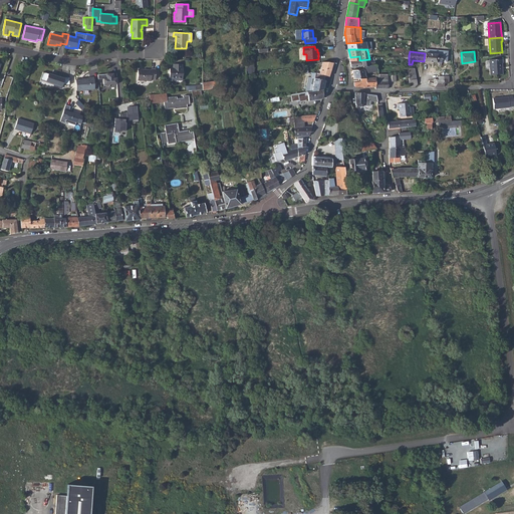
[(442,55),(425,53),(424,61),(442,63),(442,55)]
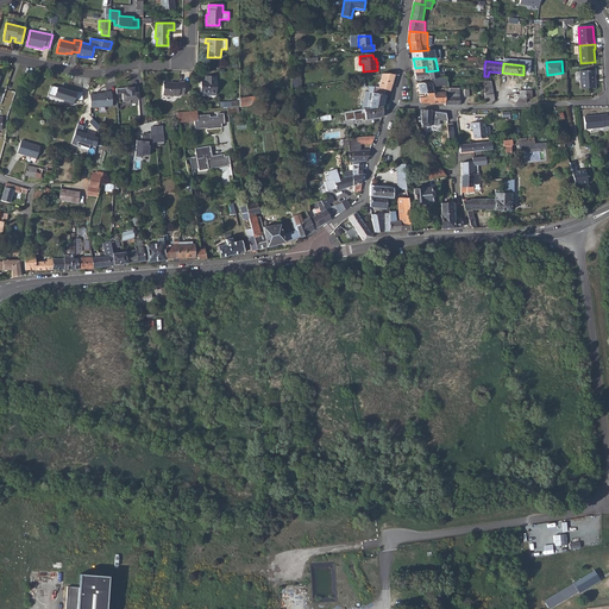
[(596,70),(581,71),(583,90),(597,89),(596,75),(596,70)]
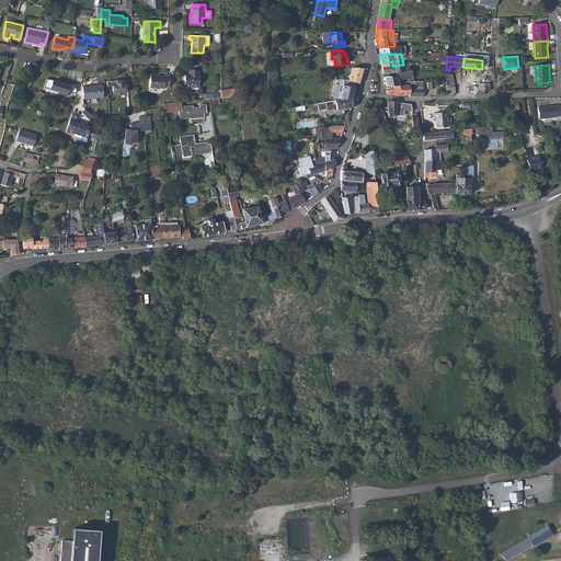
[(350,72),(348,81),(355,82),(357,83),(358,84),(364,69),(351,68),(347,69),(347,71),(350,72)]
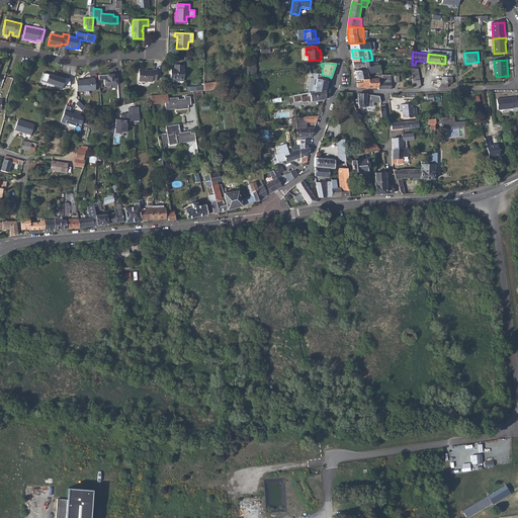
[(248,73),(256,73),(256,64),(248,64),(248,73)]
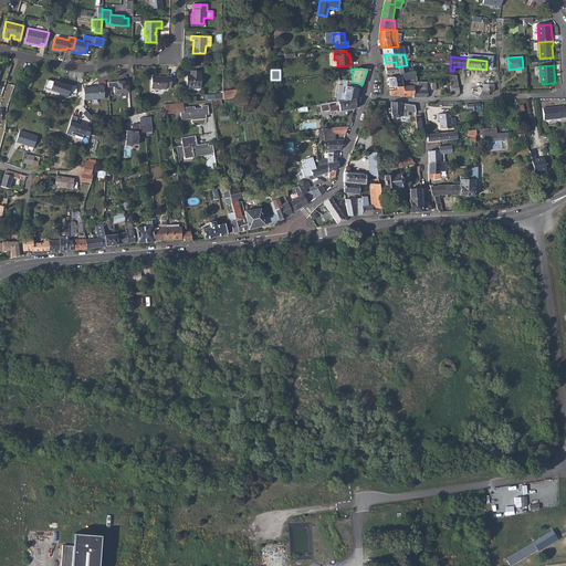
[(187,76),(187,86),(201,86),(201,77),(200,76),(200,72),(191,71),(191,76),(187,76)]
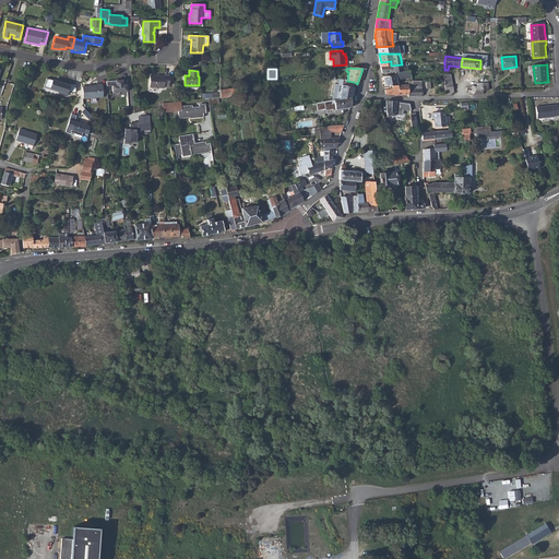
[(149,75),(149,87),(164,88),(164,86),(168,86),(168,74),(164,74),(164,75),(149,75)]
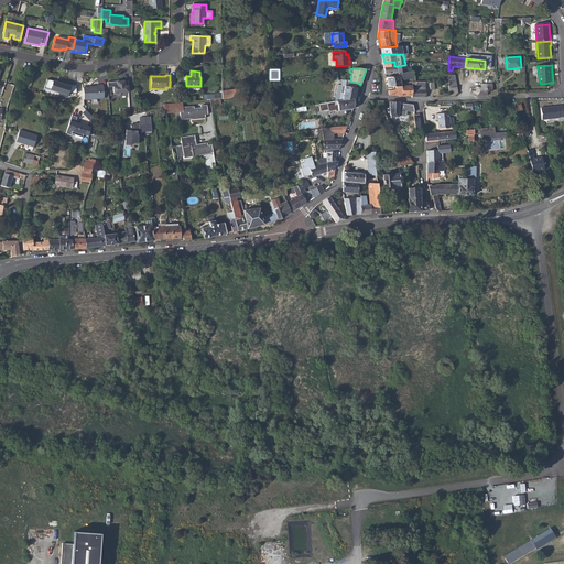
[(455,75),(448,75),(448,82),(449,96),(455,96),(456,95),(456,94),(458,93),(455,75)]
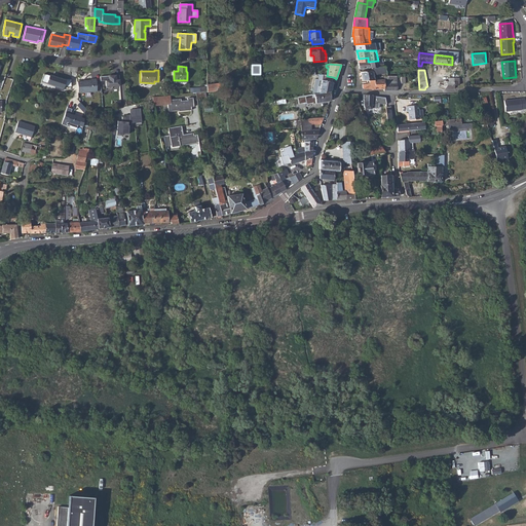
[(372,71),(361,72),(363,80),(370,80),(374,80),(373,74),(372,71)]
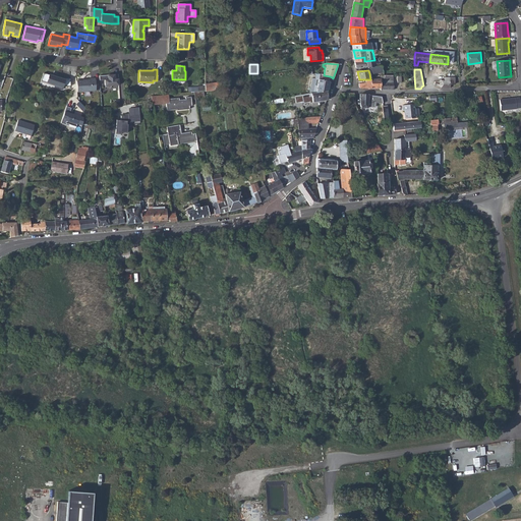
[(43,72),(41,80),(54,84),(54,87),(61,89),(62,85),(68,85),(68,77),(56,75),(55,75),(55,76),(43,72)]
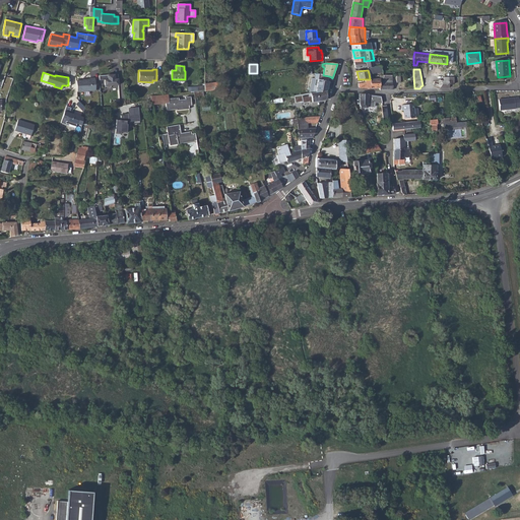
[(310,91),(310,92),(327,89),(329,76),(323,75),(319,73),(316,89),(312,88),(312,91),(310,91)]
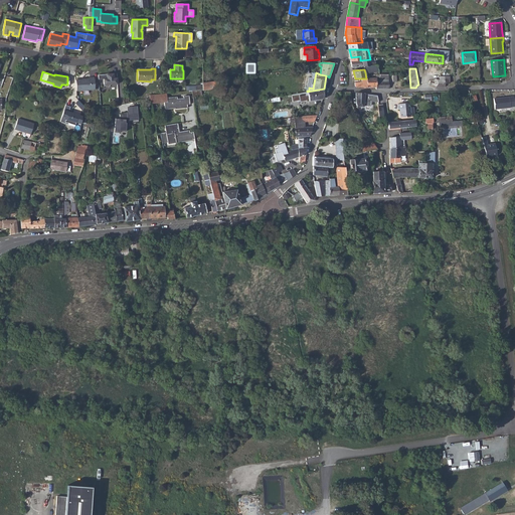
[(117,73),(98,74),(99,79),(104,79),(104,86),(110,87),(110,84),(117,84),(117,73)]
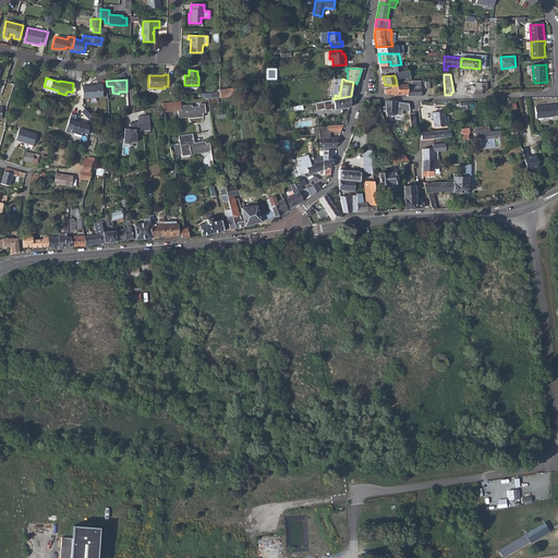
[(472,86),(471,91),(473,94),(482,94),(482,91),(487,89),(487,82),(476,83),(476,86),(472,86)]
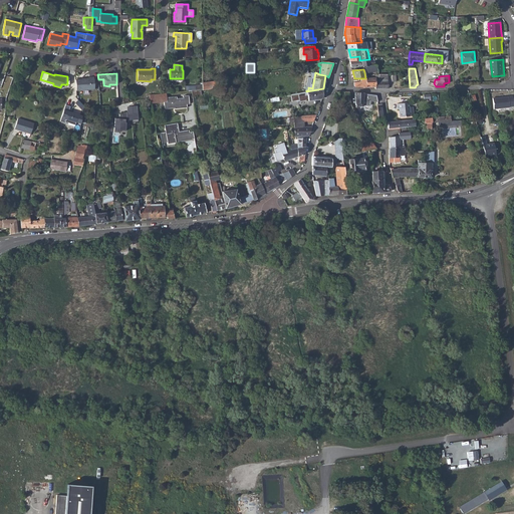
[(75,79),(76,90),(94,89),(93,76),(89,77),(84,78),(84,79),(81,79),(75,79)]
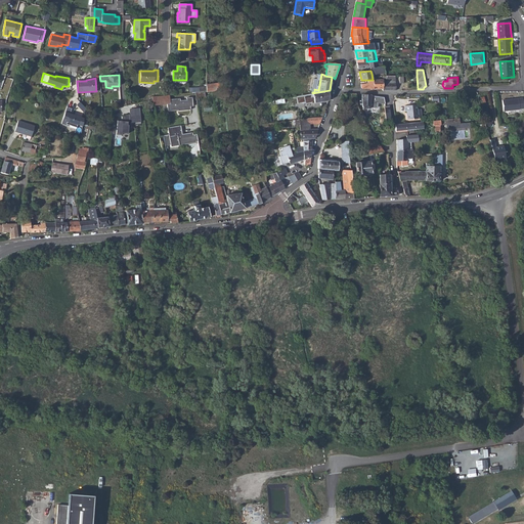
[(368,82),(361,84),(361,88),(374,89),(383,88),(383,80),(373,80),(368,80),(368,82)]
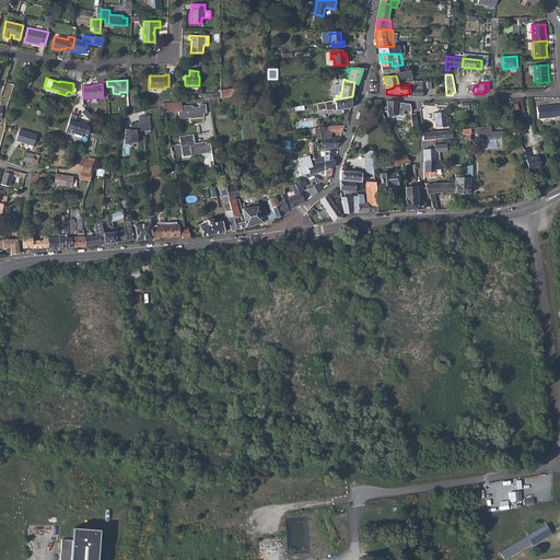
[(422,85),(409,85),(409,94),(409,96),(423,96),(422,85)]
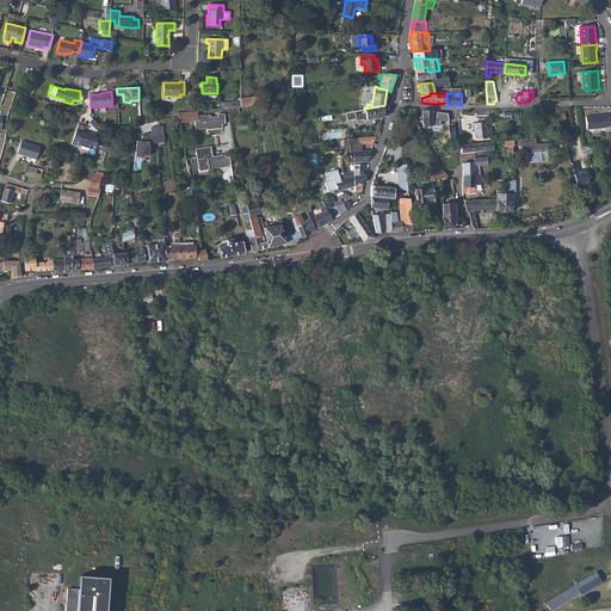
[(257,96),(240,98),(240,102),(240,106),(258,104),(257,96)]
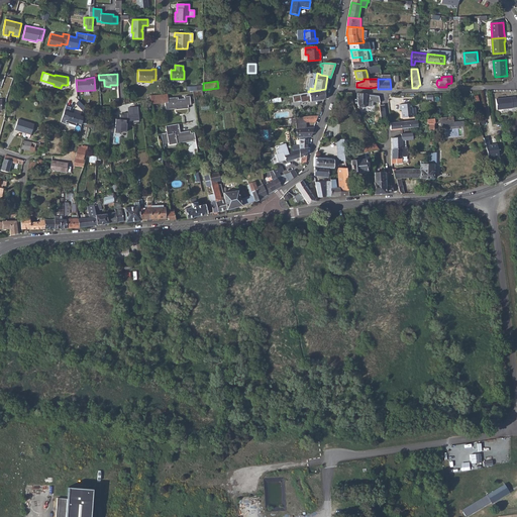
[(308,92),(292,95),(293,101),(300,101),(301,99),(307,96),(310,95),(310,102),(324,99),(325,89),(308,92)]
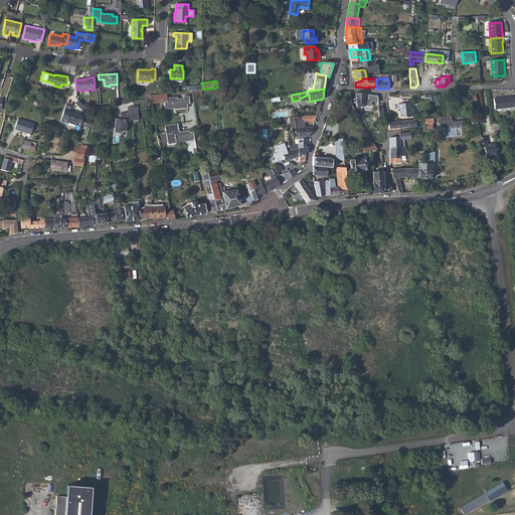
[(166,93),(150,95),(151,104),(164,103),(165,109),(174,108),(174,107),(175,107),(176,109),(187,108),(187,105),(189,104),(188,95),(183,96),(183,98),(177,99),(177,97),(167,98),(166,93)]
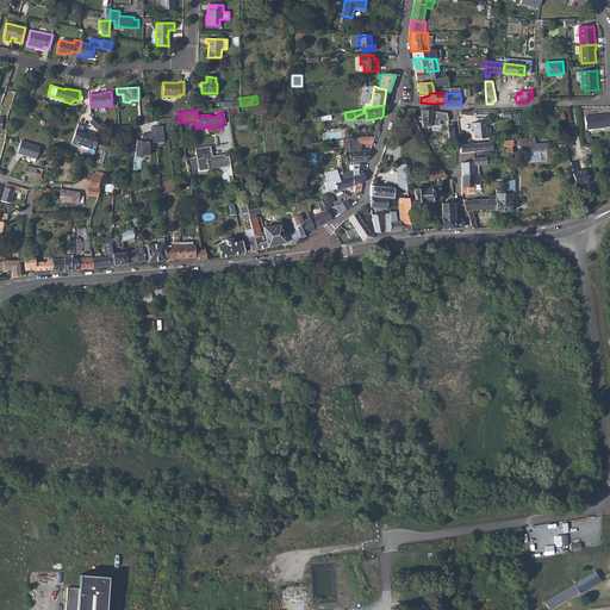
[(422,122),(423,125),(430,125),(431,119),(449,120),(448,112),(422,110),(422,122)]
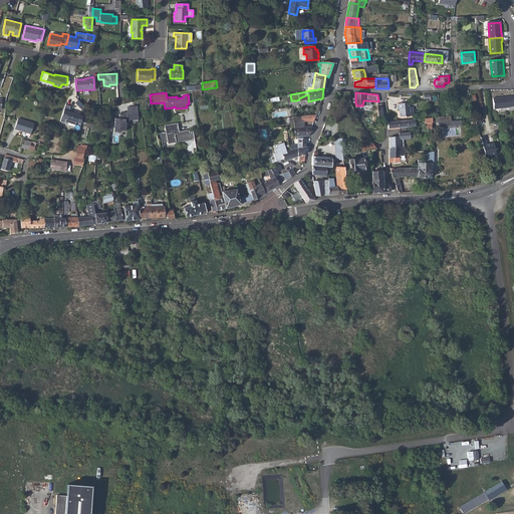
[(513,99),(513,95),(494,97),(495,108),(510,107),(510,106),(513,105),(513,99)]
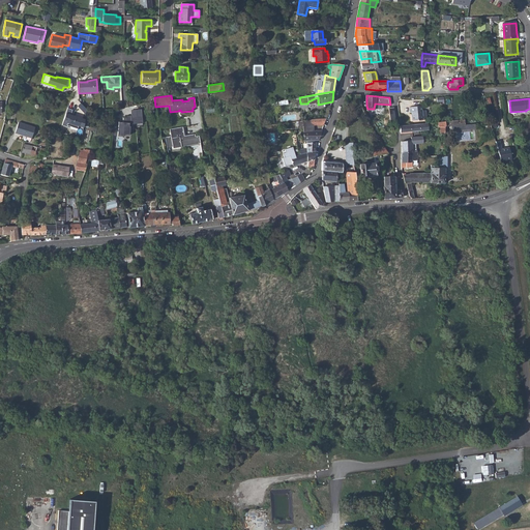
[(421,106),(409,107),(410,112),(411,112),(412,120),(422,119),(421,106)]
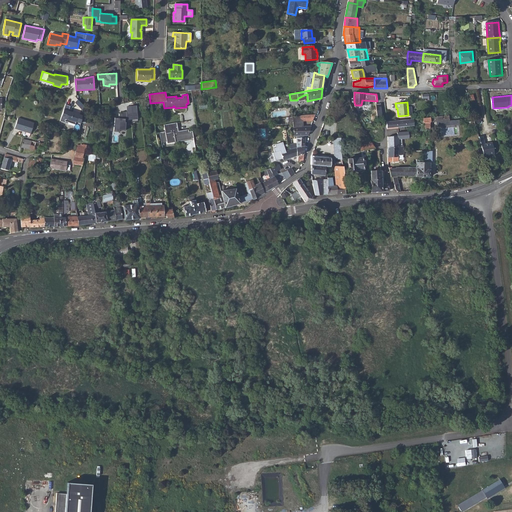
[(70,106),(65,104),(59,121),(67,124),(67,122),(74,125),(75,122),(81,124),(81,122),(82,115),(68,111),(70,106)]
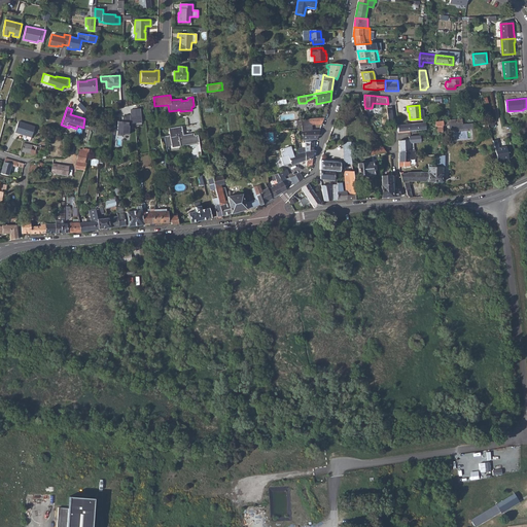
[(131,110),(131,115),(132,123),(132,124),(142,123),(141,109),(131,110)]
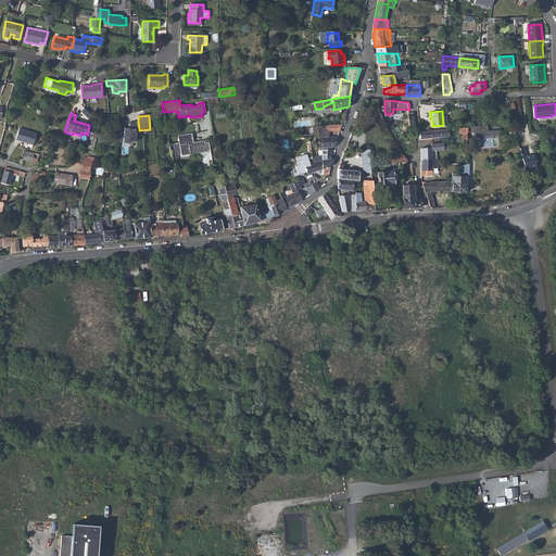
[(138,122),(134,122),(134,124),(130,124),(129,128),(125,128),(124,142),(129,143),(129,141),(136,142),(137,133),(136,133),(136,129),(139,129),(138,122)]
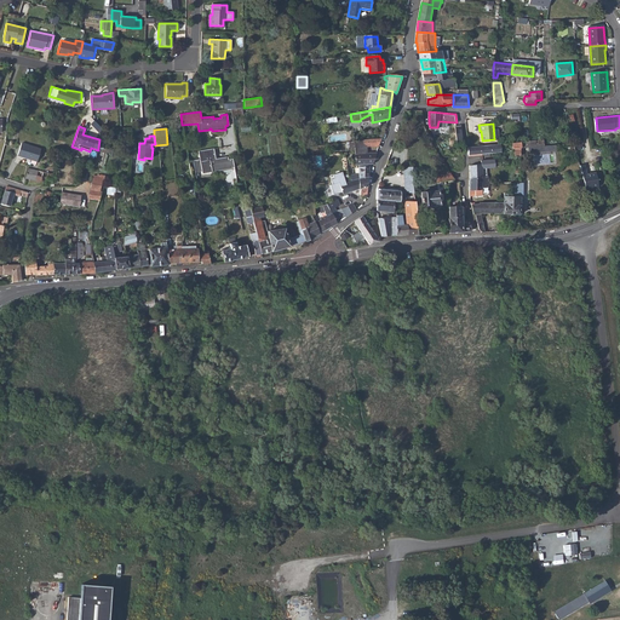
[(362,141),(354,142),(355,154),(367,153),(367,147),(363,147),(362,141)]
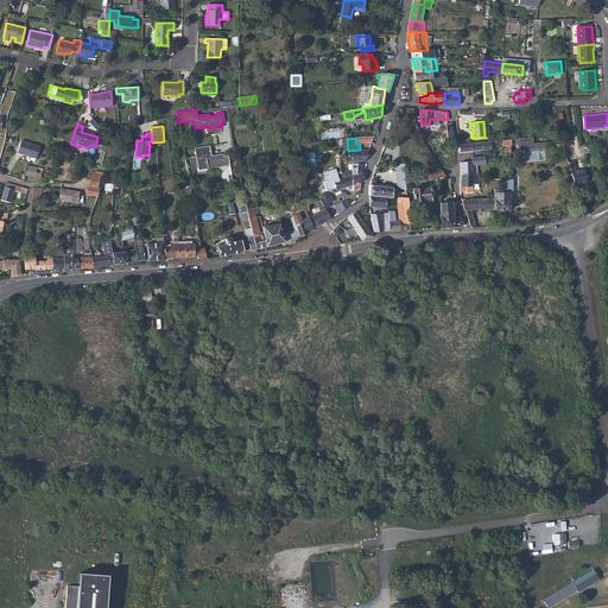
[(21,140),(20,141),(18,152),(37,157),(39,147),(39,145),(21,140)]
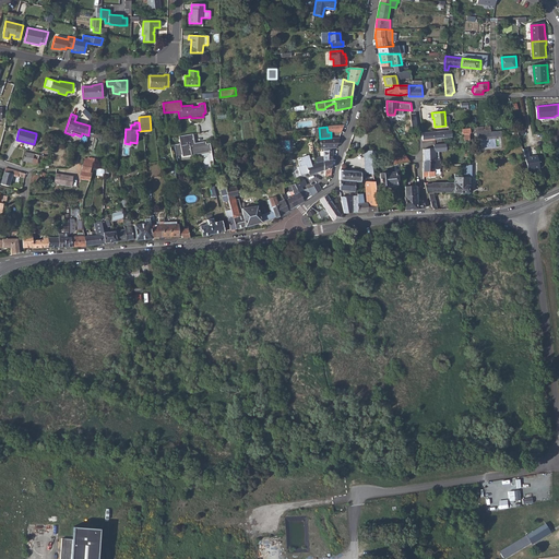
[(451,129),(421,131),(423,139),(452,137),(451,129)]
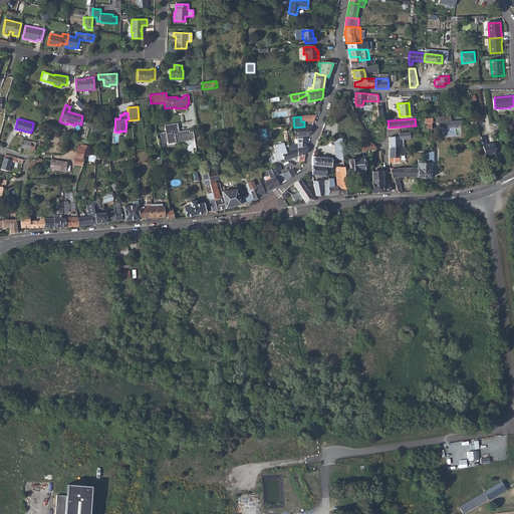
[(178,122),(165,124),(166,132),(160,133),(162,143),(168,142),(168,144),(176,143),(176,142),(194,139),(193,132),(190,132),(189,130),(179,132),(178,122)]
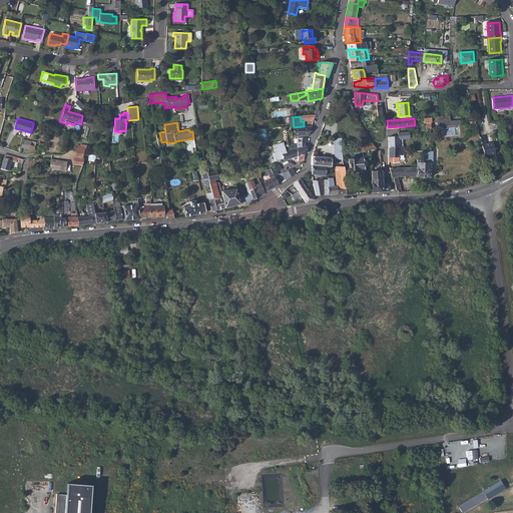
[(304,126),(294,127),(294,136),(306,135),(309,135),(311,126),(304,126)]
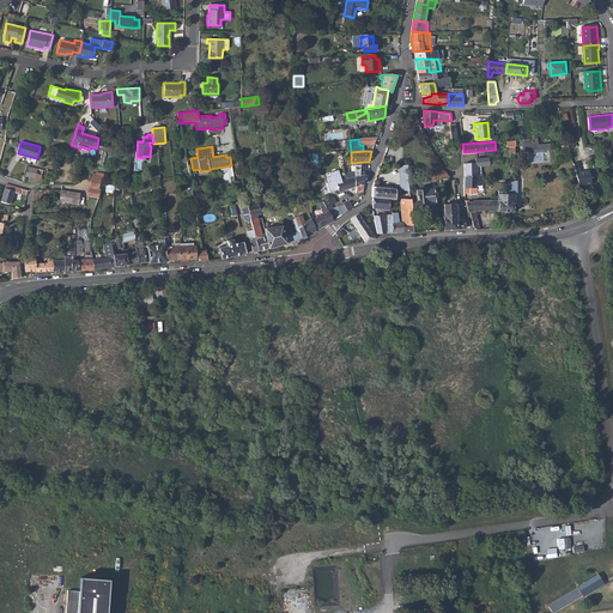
[(463,162),(463,175),(477,175),(477,165),(483,165),(489,164),(489,157),(475,158),(475,161),(463,162)]
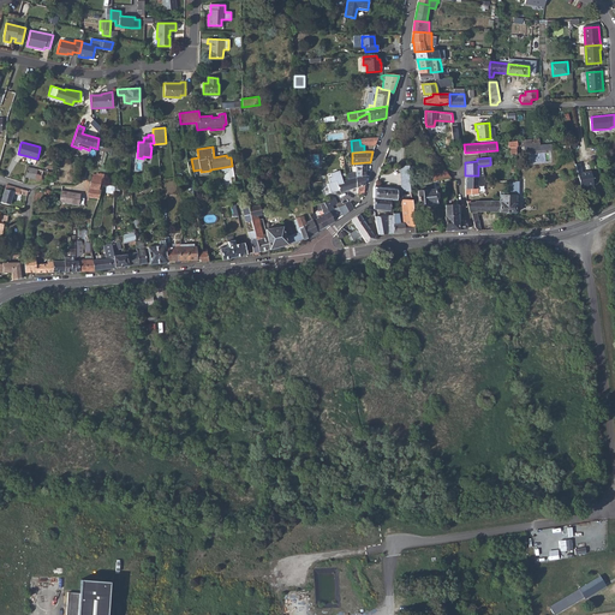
[(356,172),(347,175),(347,179),(356,178),(365,175),(366,165),(356,166),(356,172)]
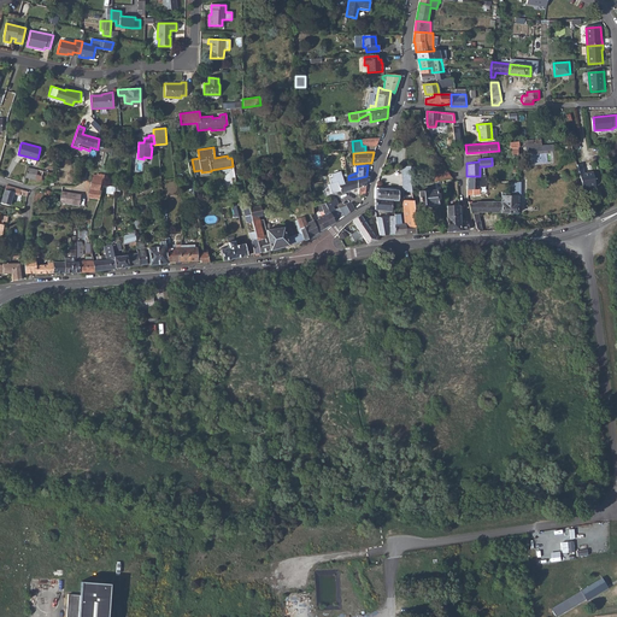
[(28,168),(25,175),(24,177),(45,182),(45,183),(50,183),(50,186),(53,186),(53,182),(56,182),(57,181),(56,178),(57,175),(53,174),(43,171),(28,168)]
